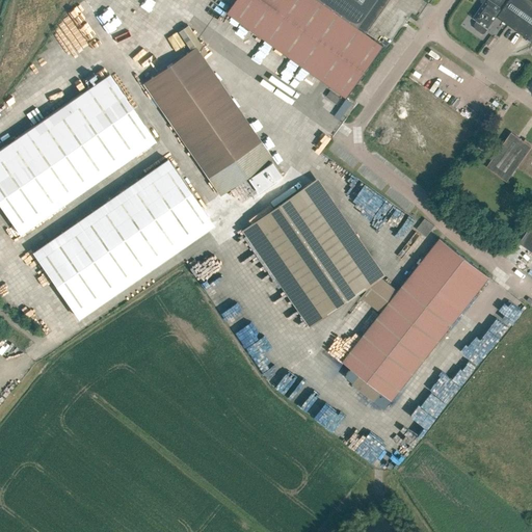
[(236,0),(228,11),(347,97),(383,46),(366,32),(389,0),(236,0)]
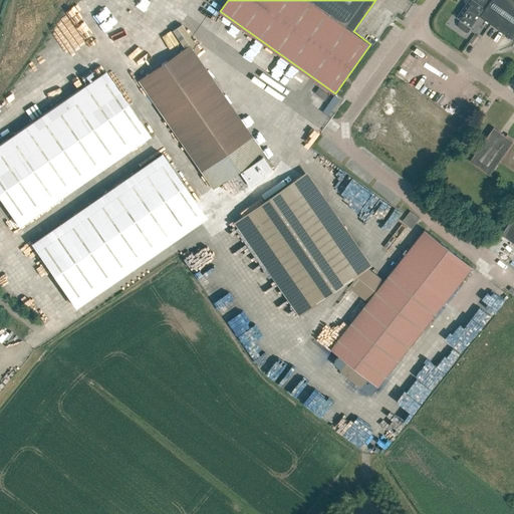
[(483,10),(469,0),(457,18),(461,20),(458,24),(459,28),(466,33),(467,32),(479,16),(483,10)]
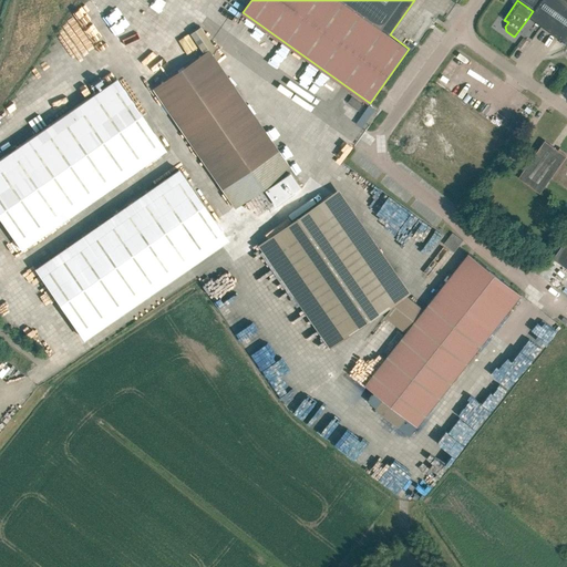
[(566,0),(516,0),(517,0),(533,11),(528,18),(564,43),(566,41),(566,0)]
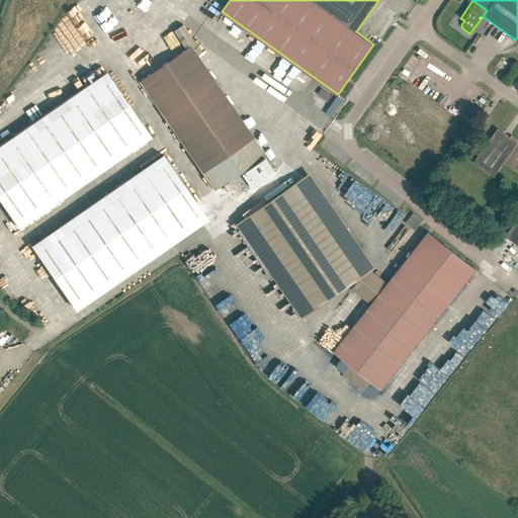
[(144,18),(150,23),(158,13),(152,8),(144,18)]
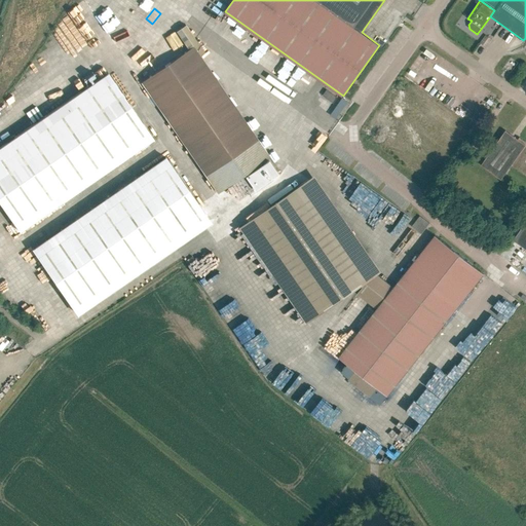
[(189,48),(142,81),(230,209),(280,174),(199,55),(204,51),(186,25),(177,31),(189,48)]
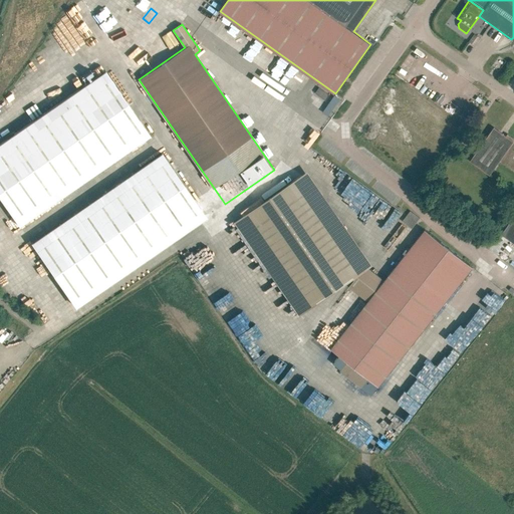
[(134,58),(142,48),(139,45),(130,55),(134,58)]
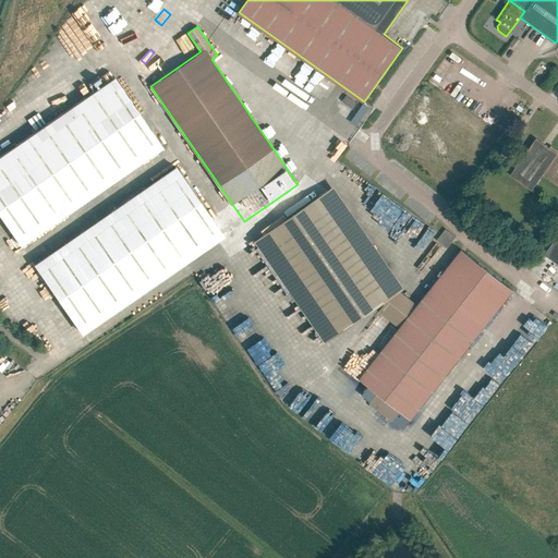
[(113,76),(0,154),(0,216),(20,245),(162,146),(113,76)]
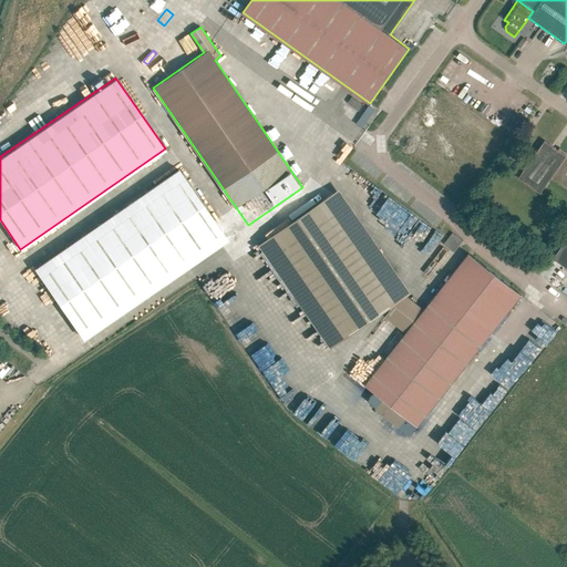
[(358,110),(362,104),(352,98),(348,103),(358,110)]
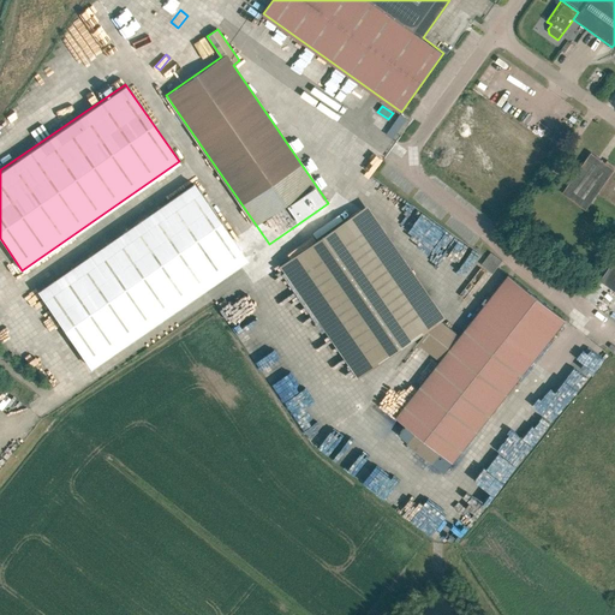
[(614,165),(607,160),(605,162),(590,151),(562,195),(585,210),(597,192),(614,204),(614,165)]
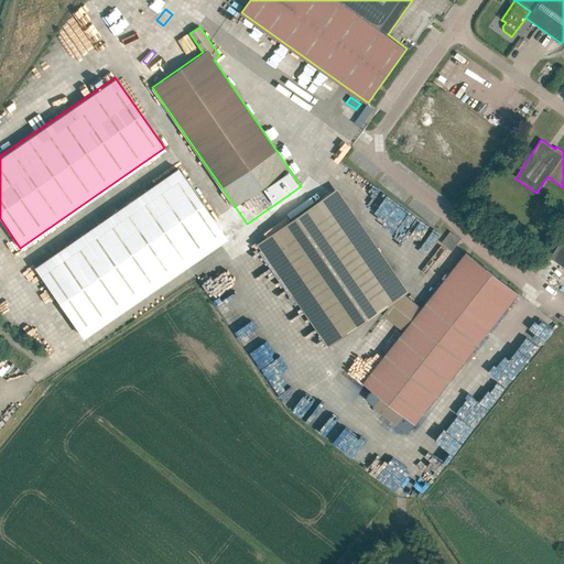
[(176,167),(34,267),(83,336),(225,238),(176,167)]
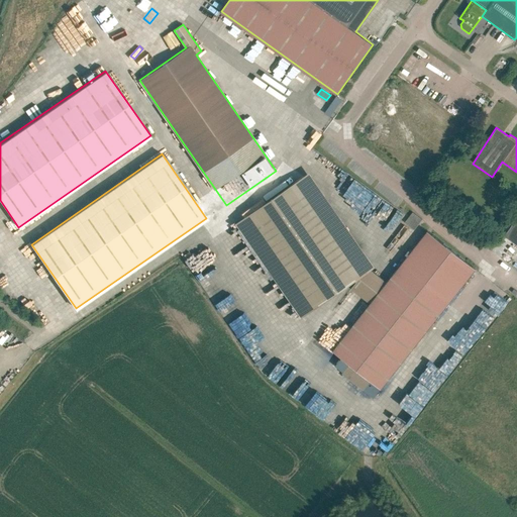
[(238,220),(301,312),(373,263),(309,171),(238,220)]
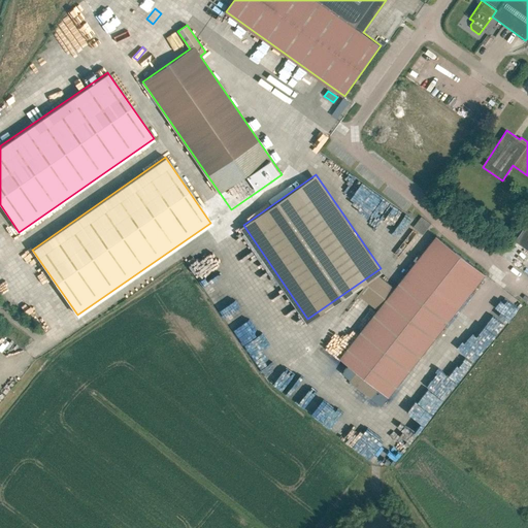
[(354,178),(347,192),(367,202),(374,189),(354,178)]
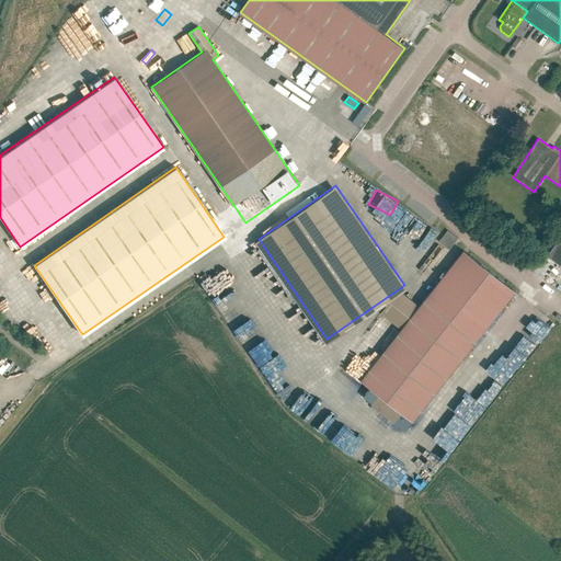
[(401,205),(390,220),(397,225),(403,217),(413,224),(411,226),(419,231),(425,222),(401,205)]
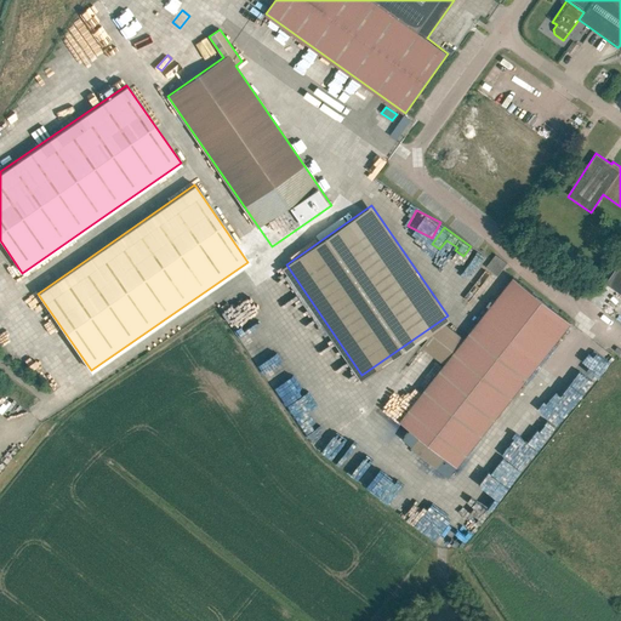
[(449,258),(443,271),(453,275),(457,262),(449,258)]
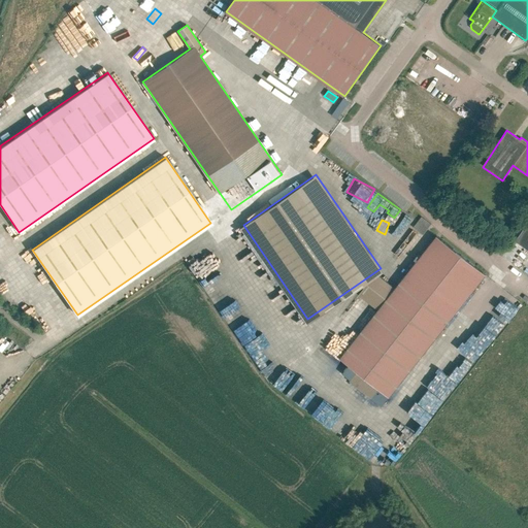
[(527,221),(515,240),(527,249),(527,221)]
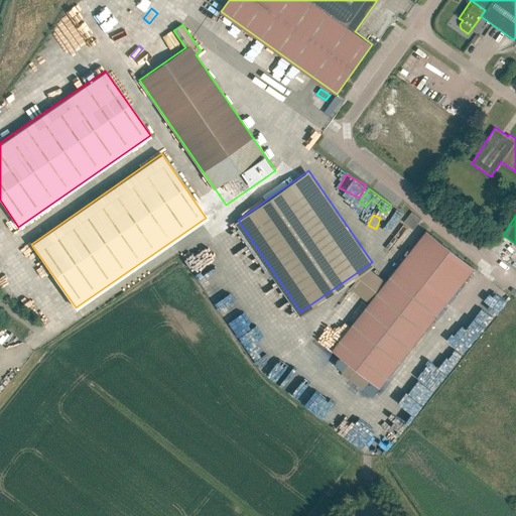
[(333,350),(349,363),(342,371),(364,388),(370,379),(380,387),(475,268),(427,230),(386,282),(367,267),(352,287),(370,301),(333,350)]
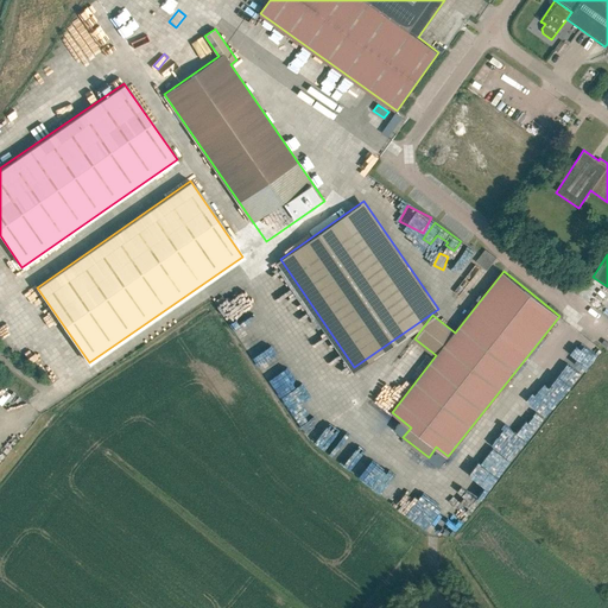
[(525,411),(472,483),(488,495),(542,423),(525,411)]
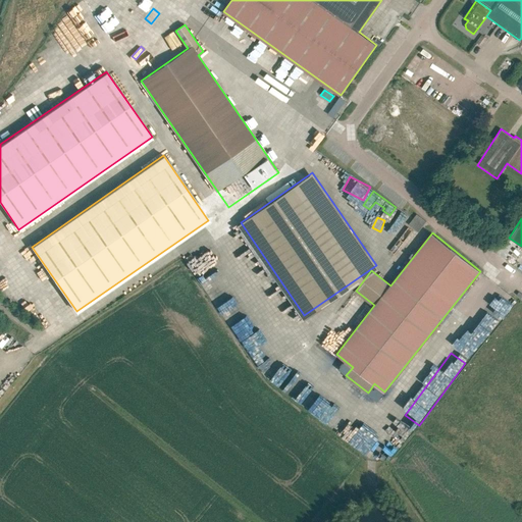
[(294,375),(301,380),(305,373),(289,363),(276,382),(280,385),(283,381),(289,384),(294,375)]
